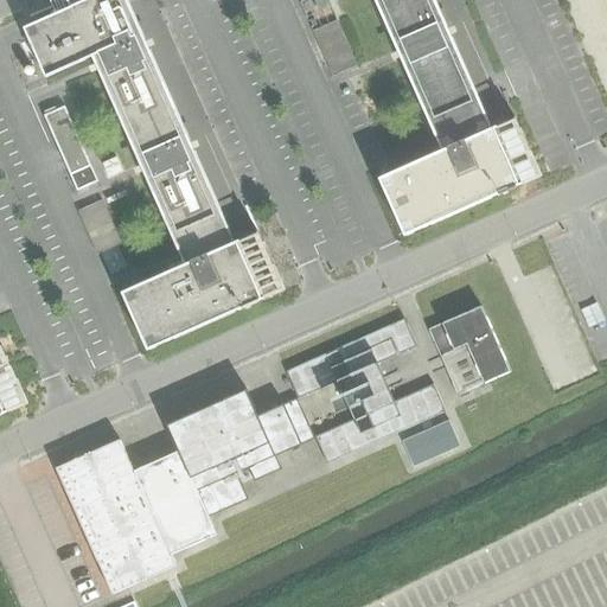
[(257,232),(255,234),(234,243),(193,151),(191,151),(187,145),(190,145),(148,49),(146,50),(142,44),(145,43),(126,0),(65,0),(70,8),(23,29),(45,78),(91,58),(95,65),(97,64),(100,70),(97,71),(140,166),(142,165),(145,171),(142,172),(184,266),(178,268),(176,263),(167,267),(170,272),(121,293),(147,351),(283,291),(257,232)]
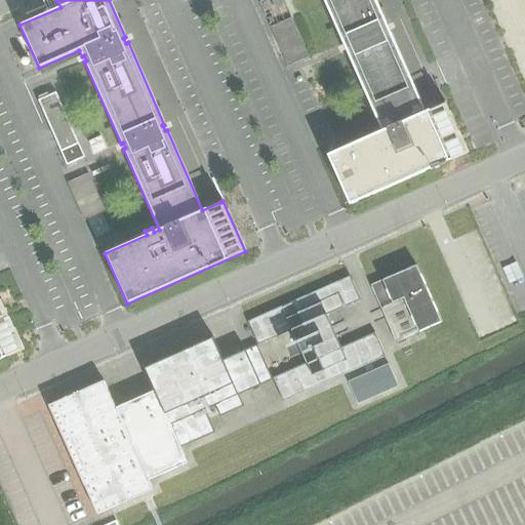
[(285,6),(282,0),(270,0),(275,11),(285,6)]
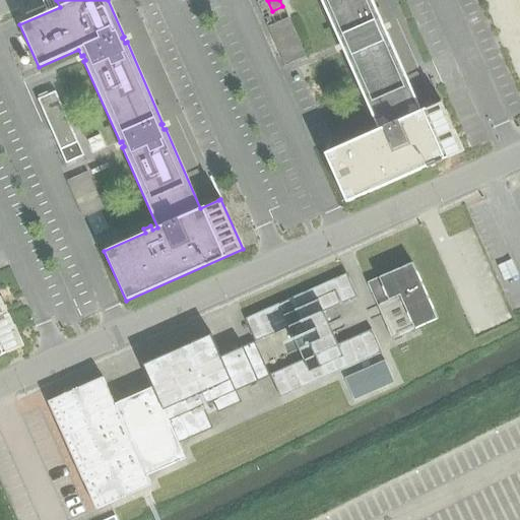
[(441,102),(439,103),(420,111),(385,31),(383,31),(381,26),(383,25),(371,0),(320,0),(340,45),(342,44),(344,49),(342,50),(378,129),(324,153),(346,203),(462,151),(441,102)]
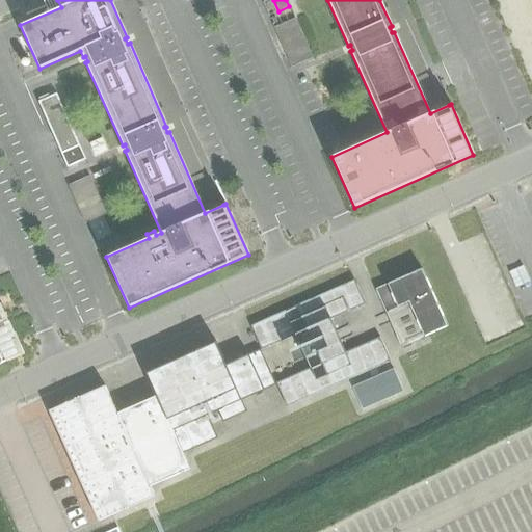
[(56,94),(37,102),(61,154),(79,147),(56,94)]
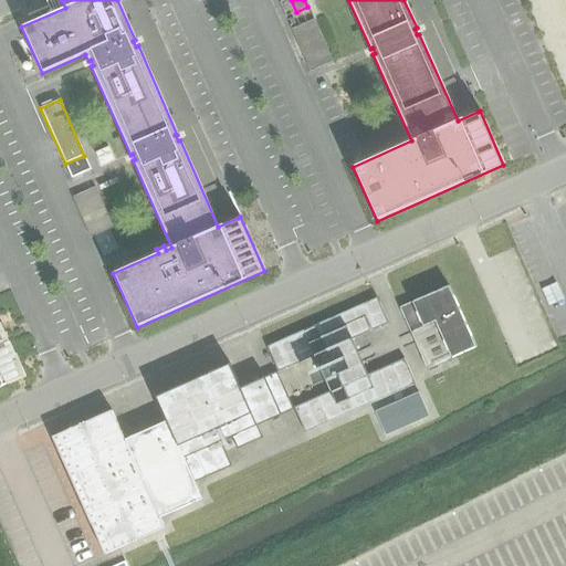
[(108,147),(95,153),(101,166),(114,160),(108,147)]
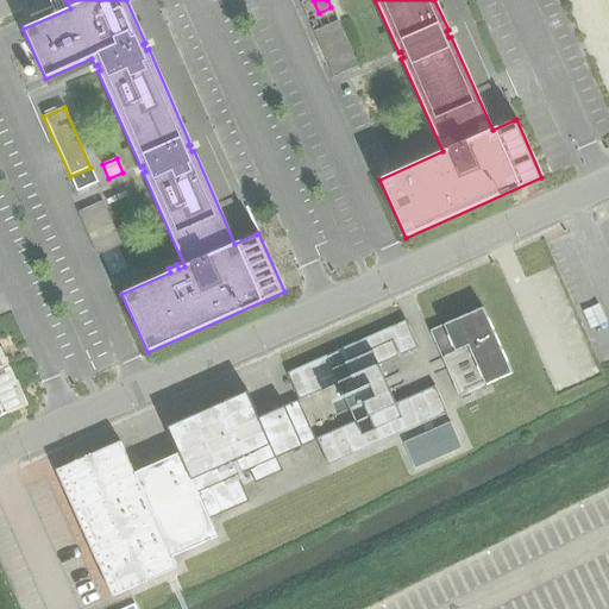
[(121,246),(101,202),(77,213),(98,257),(121,246)]
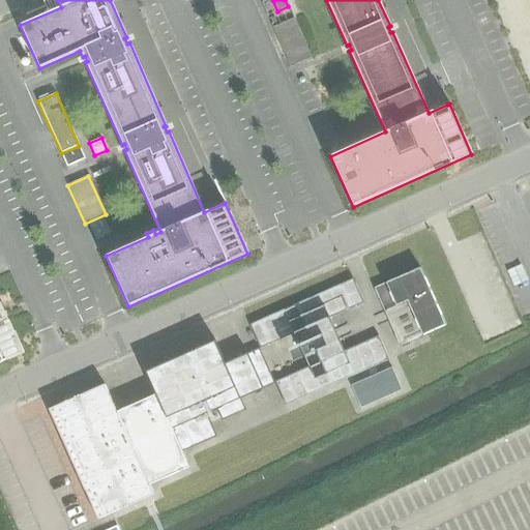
[(399,346),(428,334),(444,327),(419,268),(375,288),(399,346)]
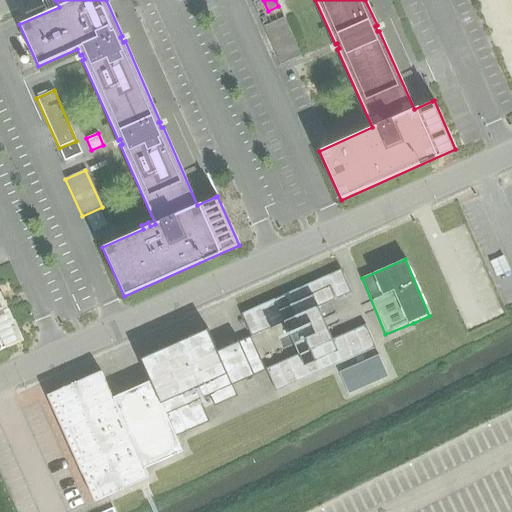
[(365,324),(332,339),(317,308),(351,293),(341,269),(241,314),(251,337),(296,317),(310,349),(265,369),(275,392),(375,348),(365,324)]
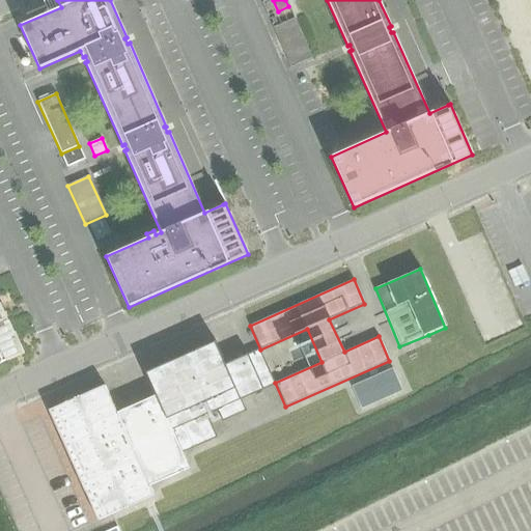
[(0,303),(0,363),(23,354),(0,303)]
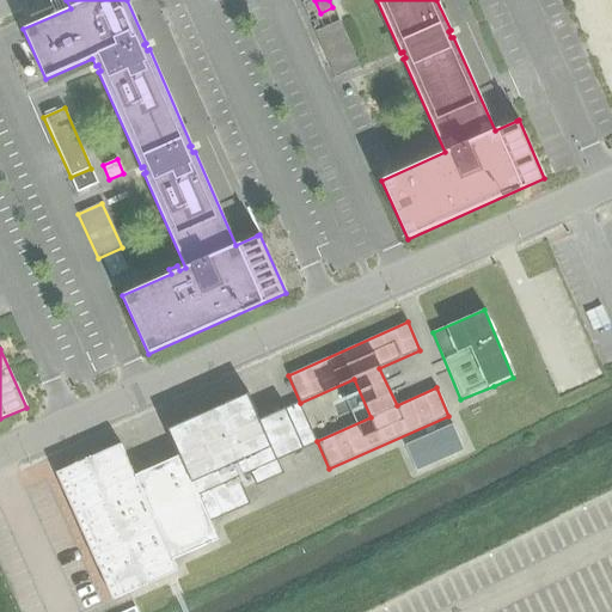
[(120,444),(56,472),(112,599),(176,571),(171,561),(218,540),(209,522),(249,505),(238,478),(250,473),(256,487),(283,475),(277,461),(317,444),(298,403),(259,420),(248,393),(184,422),(167,429),(179,456),(134,476),(120,444)]
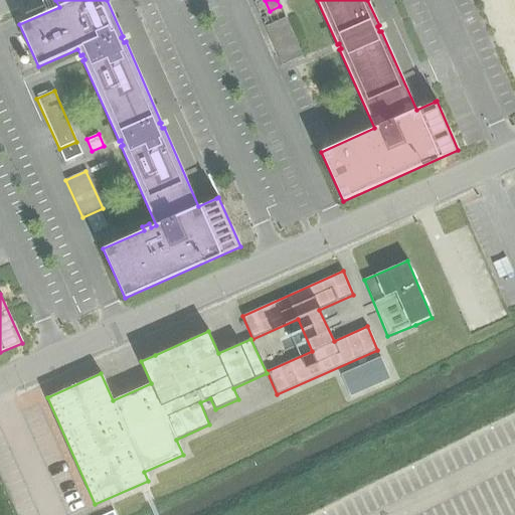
[(350,396),(389,379),(380,358),(341,375),(350,396)]
